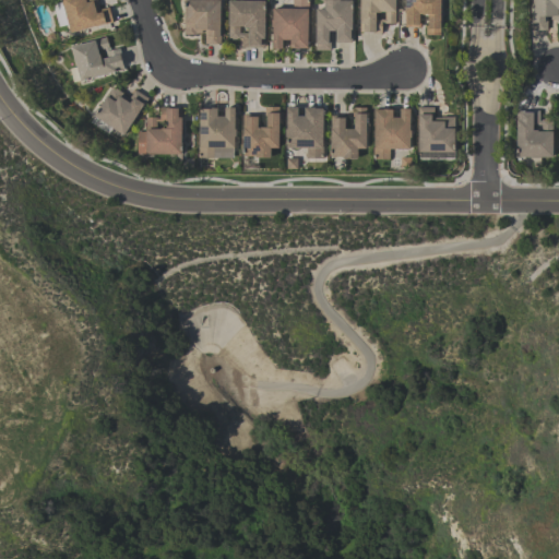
[(70,33),(60,0),(96,0),(98,9),(108,7),(111,21),(70,33)]
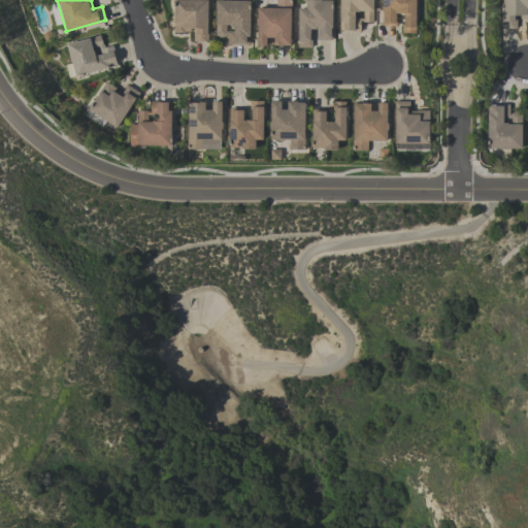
[(207,24),(207,41),(193,40),(193,27),(190,27),(190,31),(185,31),(185,32),(173,32),(173,0),(206,0),(206,24),(207,24)]
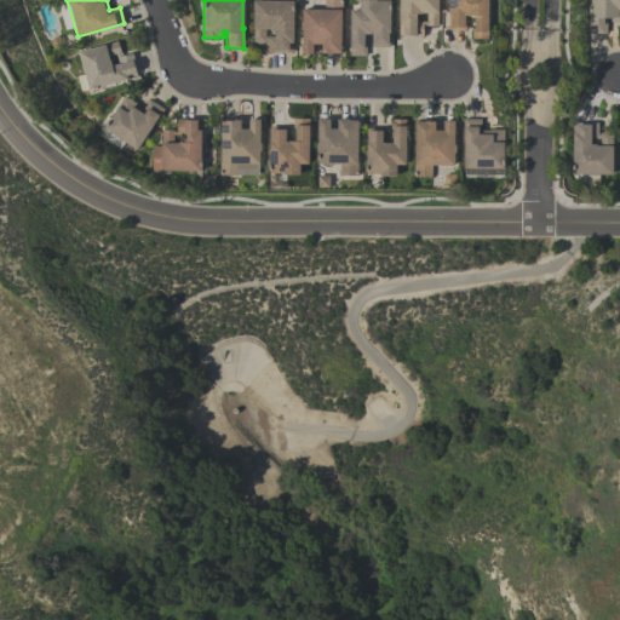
[(252,0),(293,0),(292,52),(267,51),(267,40),(264,40),(264,41),(262,41),(262,42),(256,42),(256,41),(252,41),(252,0)]
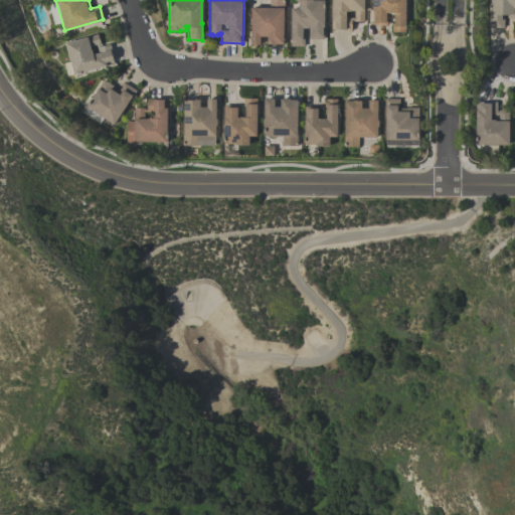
[(250,7),(269,7),(269,0),(284,0),(284,8),(283,8),(282,43),(267,43),(267,36),(260,35),(260,44),(249,44),(250,24),(248,24),(248,17),(249,17),(250,7)]
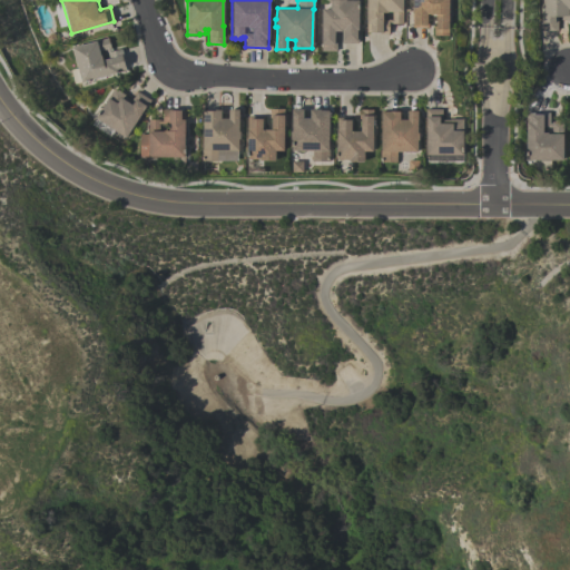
[(330,0),(359,0),(357,42),(341,42),(341,31),(334,30),(334,41),(336,41),(335,50),(321,50),(321,8),(330,8),(330,0)]
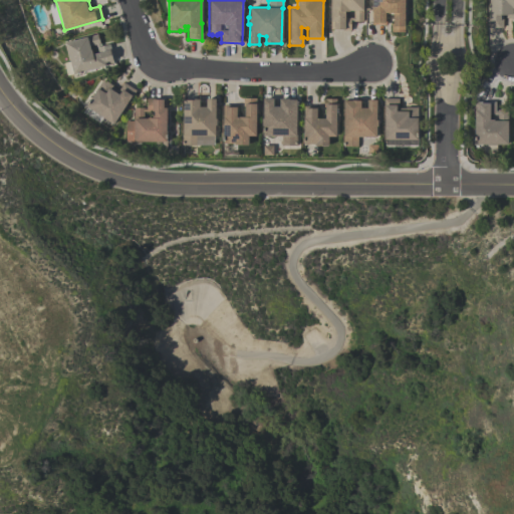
[(362,0),(362,21),(353,21),(353,20),(350,20),(350,30),(342,30),(342,29),(329,29),(329,0),(362,0)]
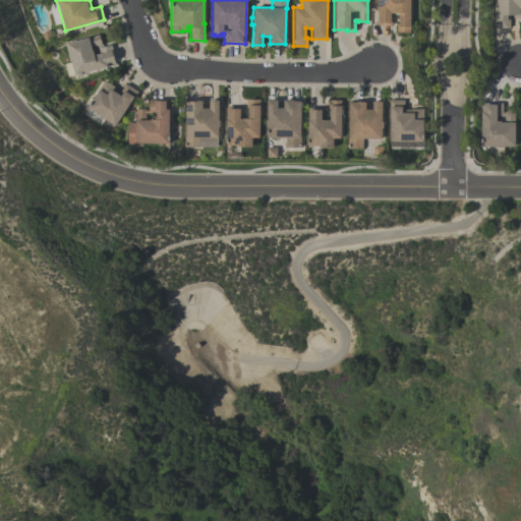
[(398,23),(398,12),(391,12),(391,24),(377,24),(377,0),(409,0),(409,32),(396,32),(396,23),(398,23)]
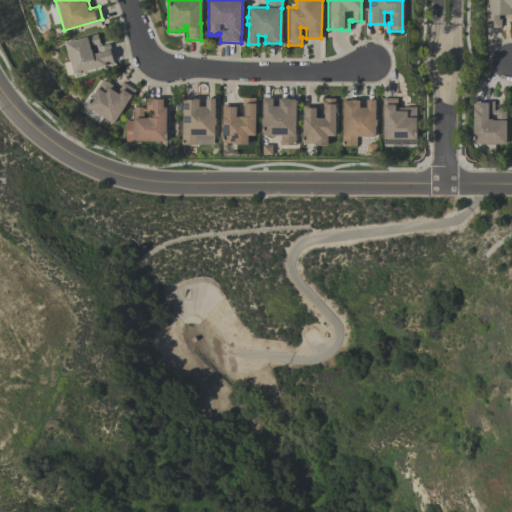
[(487,0),(511,0),(511,18),(508,18),(508,17),(503,17),(503,13),(500,13),(500,27),(486,27),(486,17),(487,17),(487,0)]
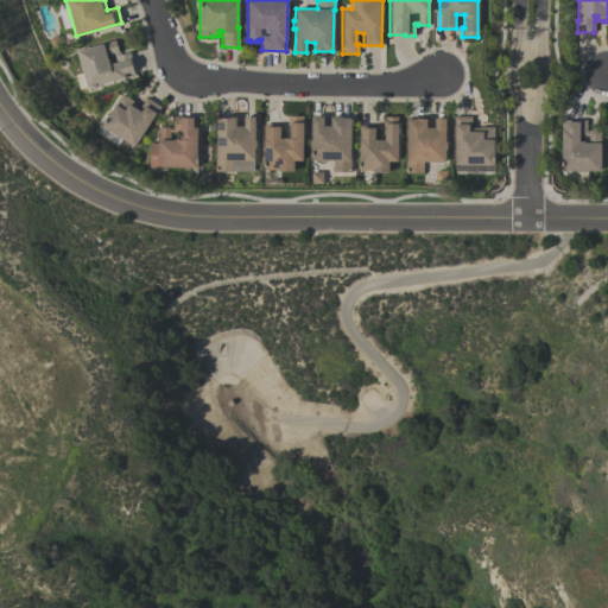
[(134,74),(78,89),(75,74),(82,71),(76,50),(115,39),(118,51),(116,51),(118,55),(128,51),(131,61),(134,74)]
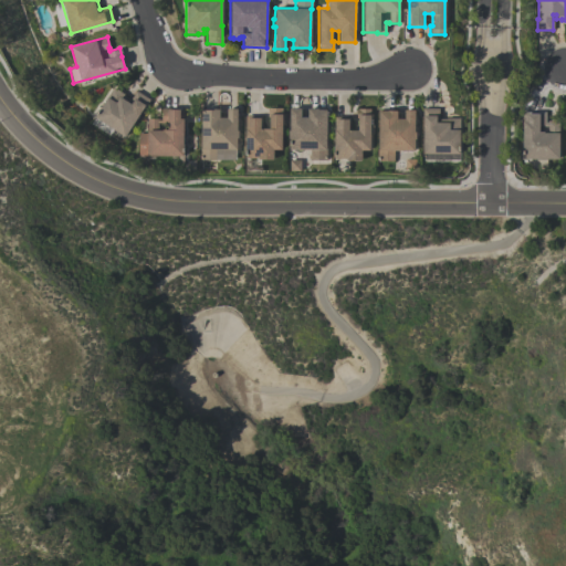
[(114,129),(109,136),(91,124),(95,117),(94,116),(113,86),(124,94),(123,94),(129,98),(136,90),(148,98),(124,136),(114,129)]
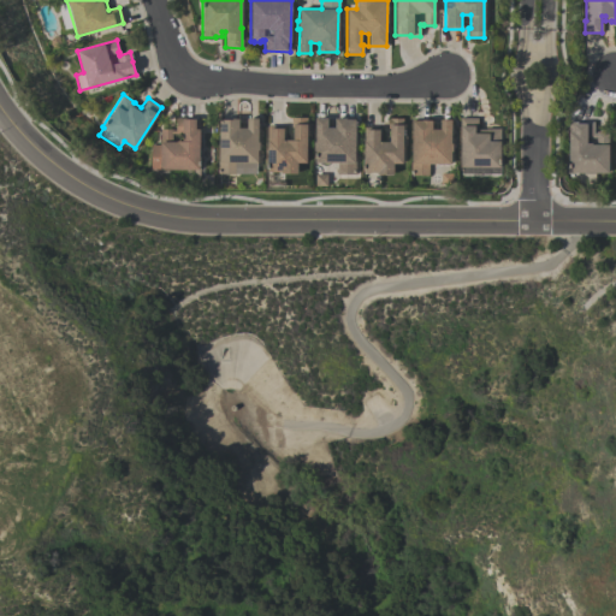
[(171,169),(150,169),(150,144),(159,144),(160,129),(172,129),(171,130),(175,130),(175,117),(184,117),(184,119),(200,119),(199,169),(171,169)]
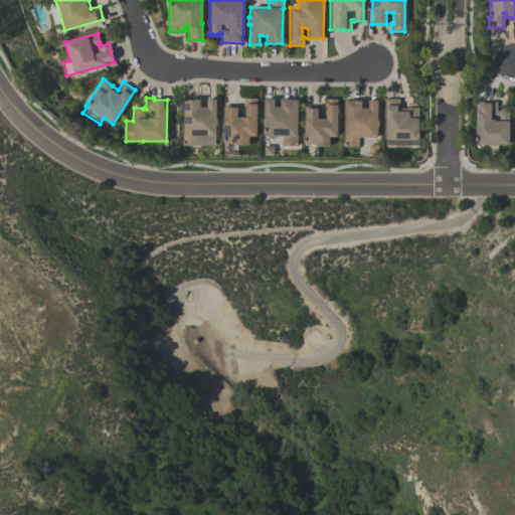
[(222,143),(223,105),(238,105),(237,118),(238,118),(238,117),(244,117),(244,106),(243,106),(243,98),(256,98),(255,136),(248,136),(248,145),(234,145),(234,144),(222,143)]
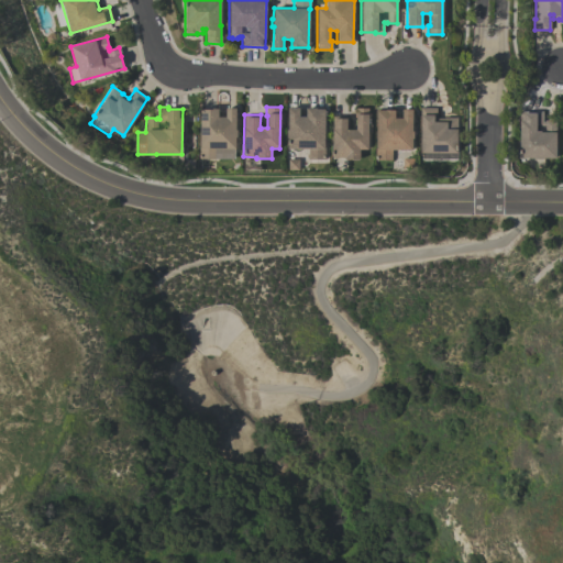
[(288,148),(288,138),(286,138),(286,129),(288,129),(288,107),(299,107),(299,117),(306,117),(306,108),(323,108),(323,109),(323,158),(308,158),(308,148),(288,148)]
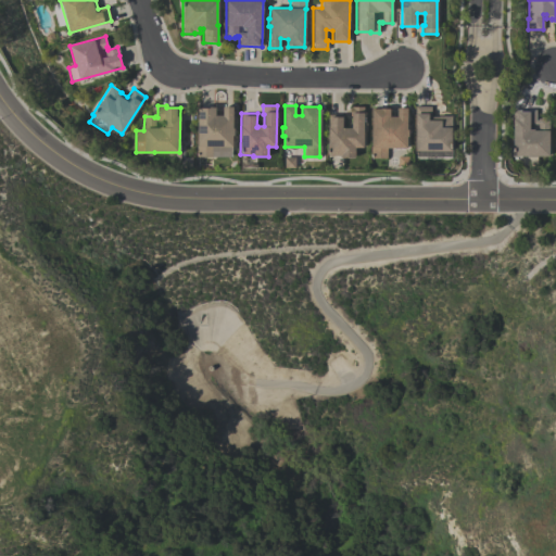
[(415,105),(431,105),(431,116),(439,116),(439,115),(451,115),(451,158),(450,159),(449,159),(444,160),(443,160),(440,159),(434,160),(433,160),(430,160),(427,159),(426,159),(424,160),(420,160),(416,159),(416,158),(416,151),(415,151),(415,105)]
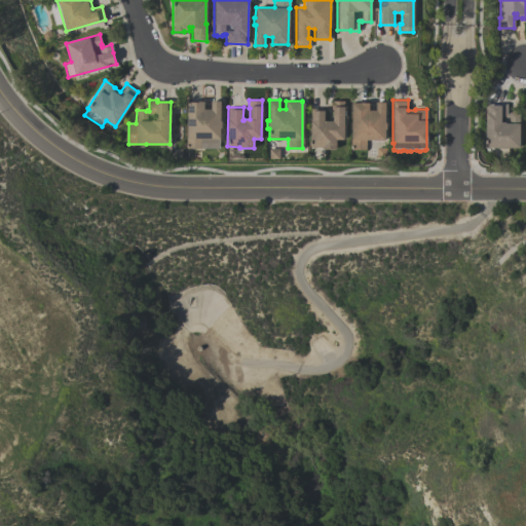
[(185,137),(186,137),(187,102),(194,102),(194,101),(203,101),(203,109),(211,109),(211,101),(220,101),(220,121),(221,121),(221,127),(220,127),(220,138),(219,138),(219,148),(185,148),(185,137)]
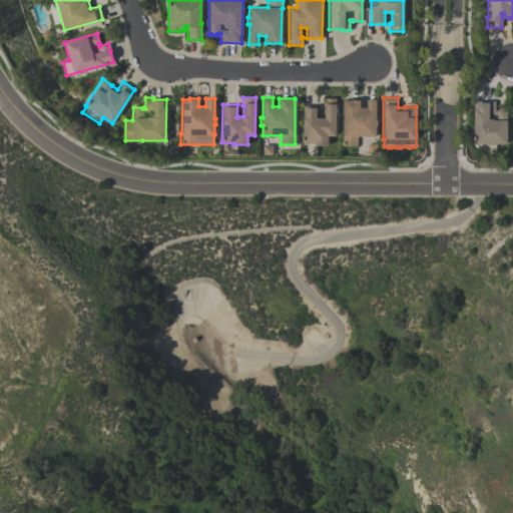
[(303,143),(303,105),(317,105),(317,117),(323,117),(323,98),(336,98),(335,135),(328,135),(327,145),(314,145),(314,143),(303,143)]
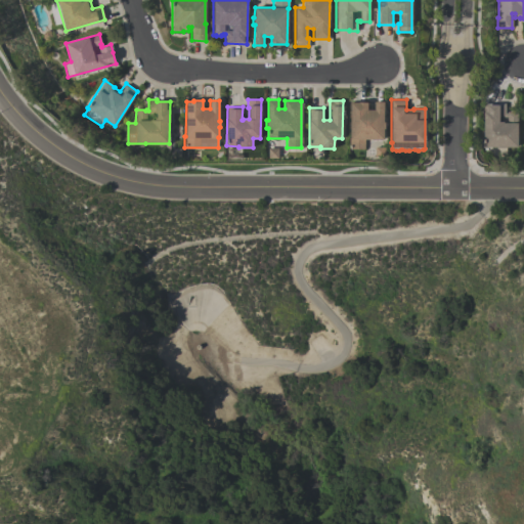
[(384,101),(383,122),(385,122),(385,128),(383,128),(383,139),(364,139),(364,148),(349,148),(349,137),(350,137),(350,102),(367,102),(367,110),(374,110),(374,101),(384,101)]
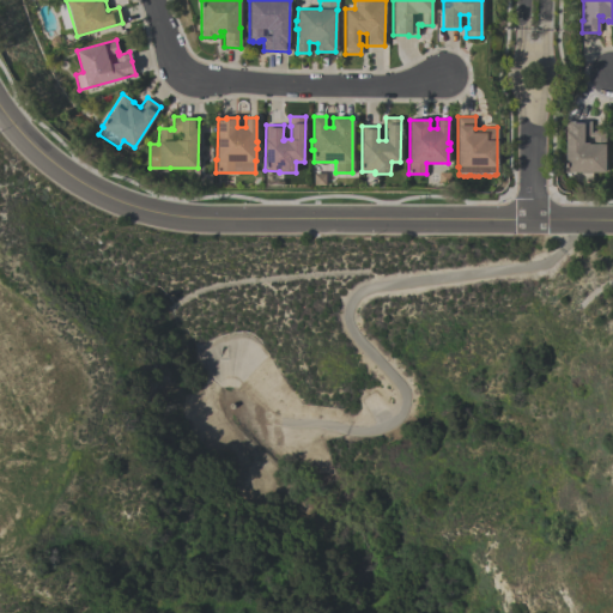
[(605,171),(565,171),(566,121),(590,121),(590,132),(593,132),(593,131),(595,131),(595,128),(605,129),(605,171)]
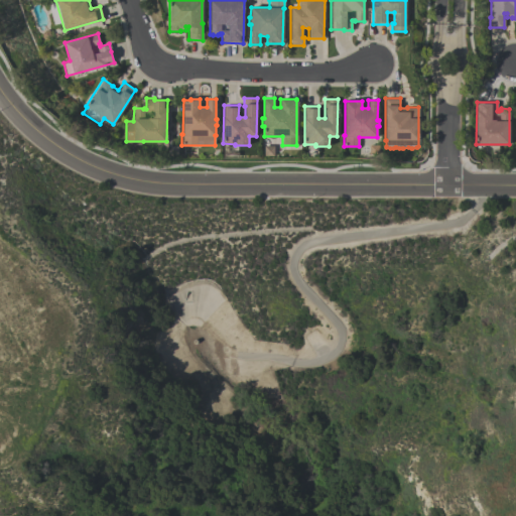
All buildings are outlined.
